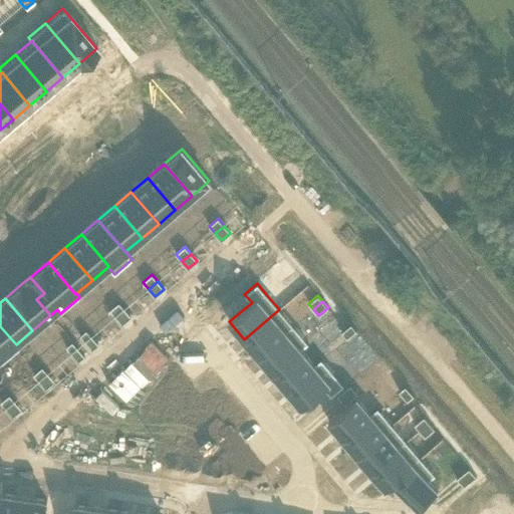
[(118,302),(109,309),(115,317),(124,309),(118,302)]
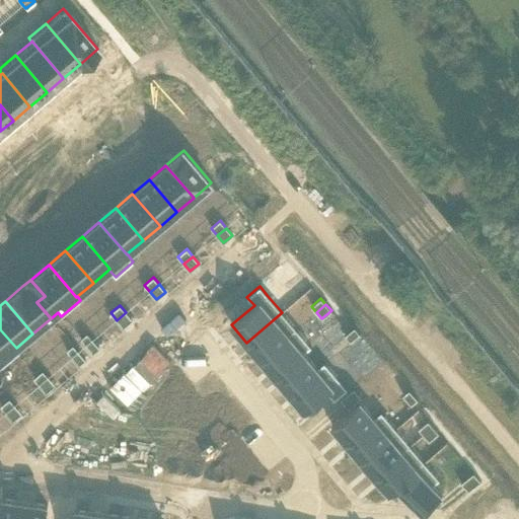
[(126,312),(117,320),(123,327),(132,319),(126,312)]
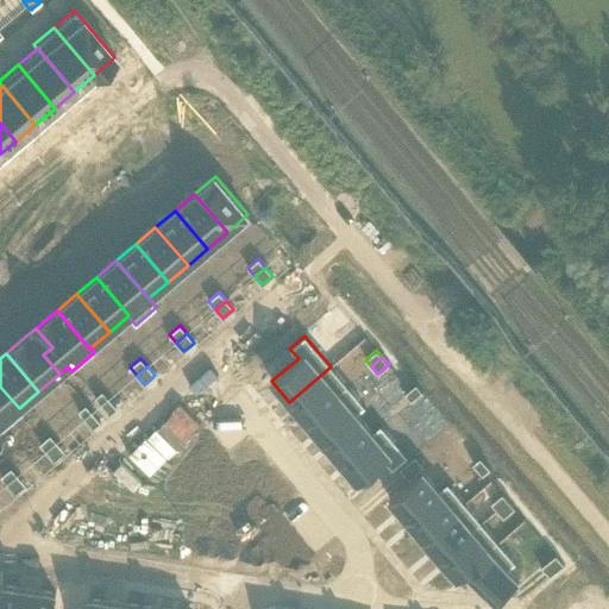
[(331,366),(289,402),(306,421),(347,387),(331,366)]
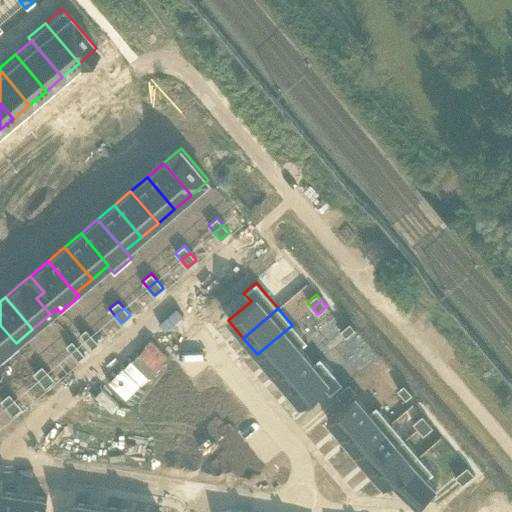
[(349,322),(340,330),(345,337),(355,329),(349,322)]
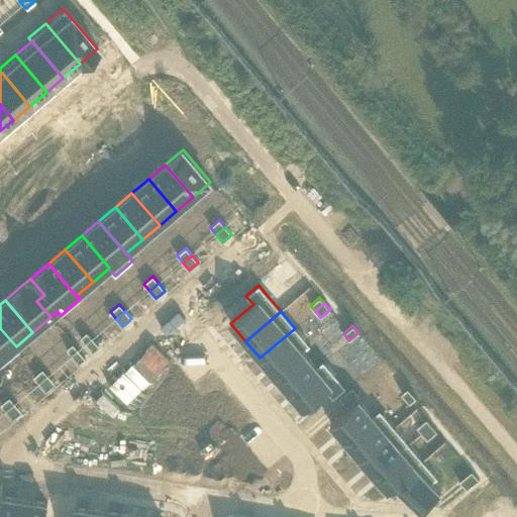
[(0,328),(0,363),(1,366),(19,350),(16,346),(0,328)]
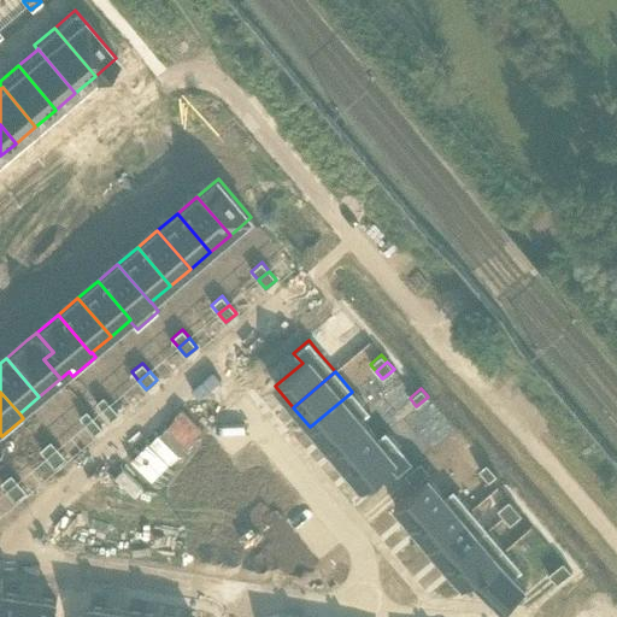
[(352,392),(310,427),(327,447),(360,419),(370,412),(369,411),(352,392)]
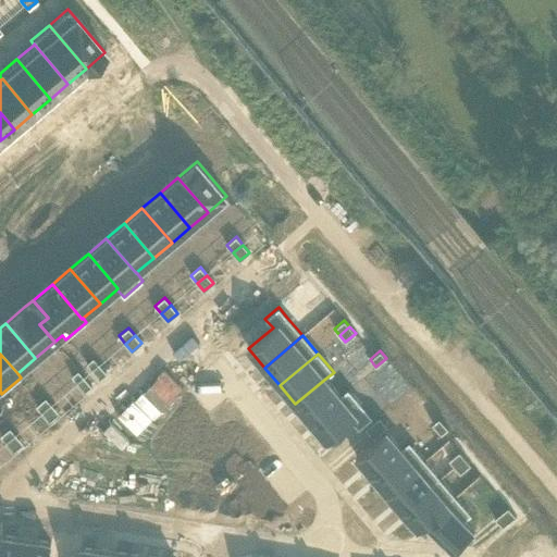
[(94,357),(86,363),(100,379),(107,373),(94,357)]
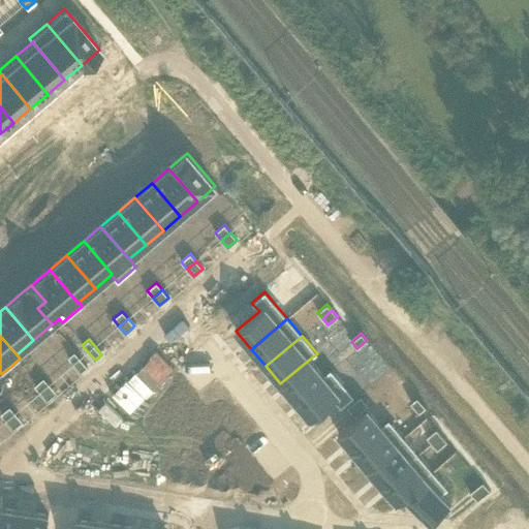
[(74,351),(67,358),(80,372),(87,367),(74,351)]
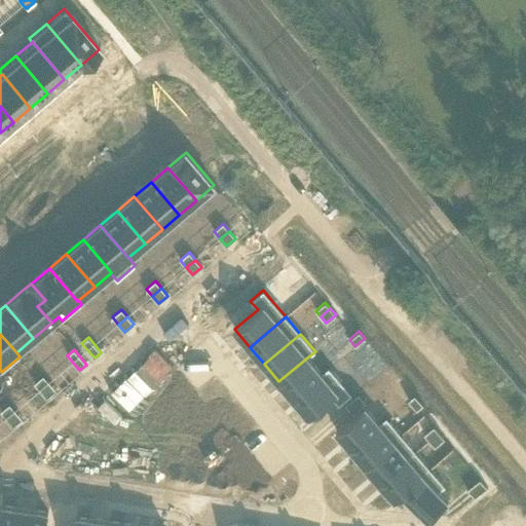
[(307,358),(278,381),(293,398),(322,374),(321,373),(307,358)]
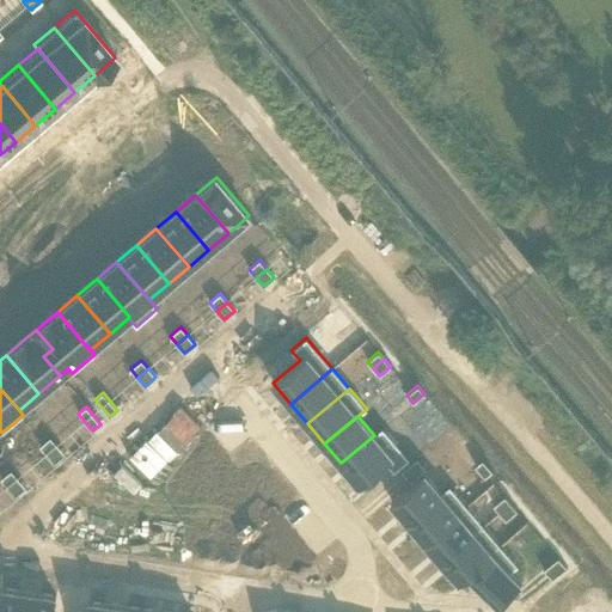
[(374,435),(341,463),(359,484),(385,461),(393,472),(409,459),(401,448),(383,428),(373,434),(374,435)]
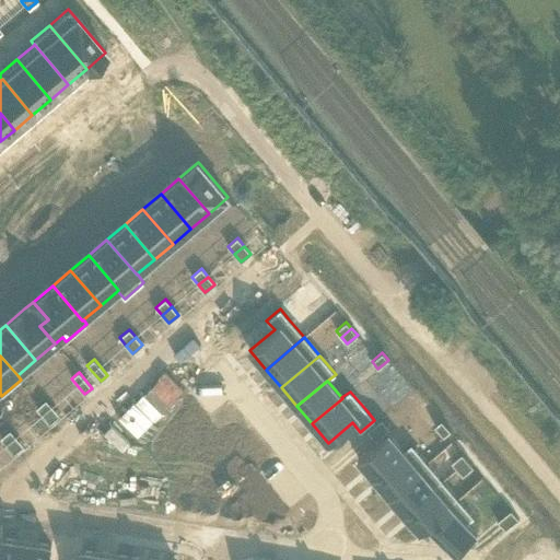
[(46,399),(36,408),(43,417),(53,408),(46,399)]
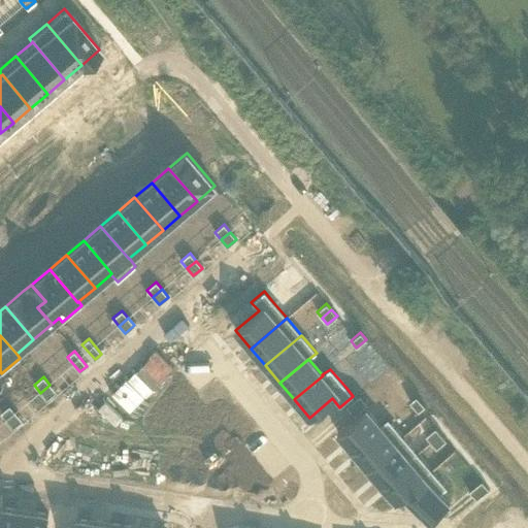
[(50,385),(40,393),(46,400),(56,392),(50,385)]
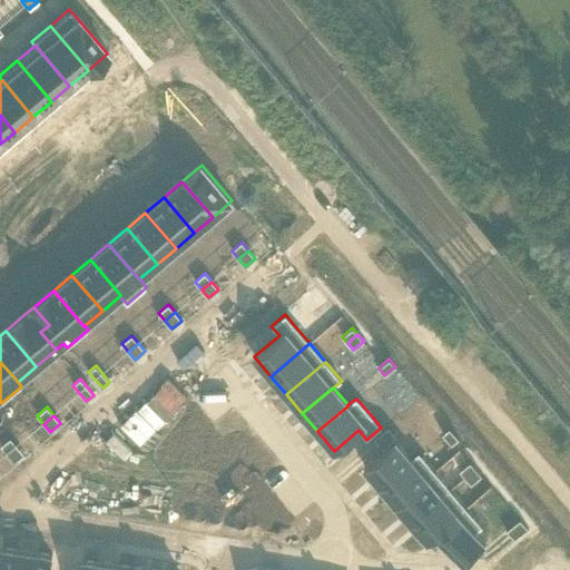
[(404,416),(391,429),(399,439),(413,428),(404,416)]
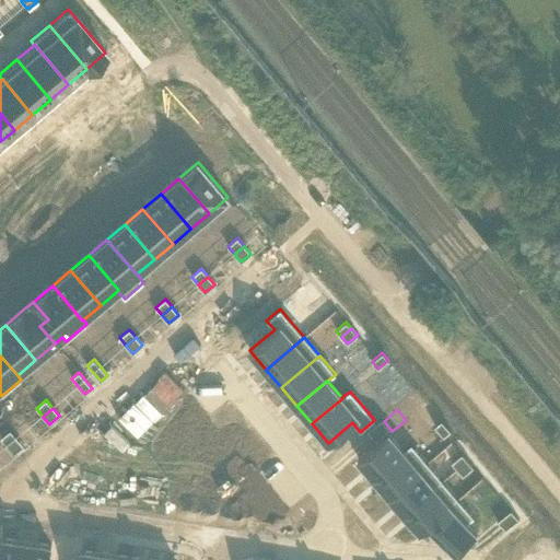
[(441,420),(431,429),(436,436),(447,428),(441,420)]
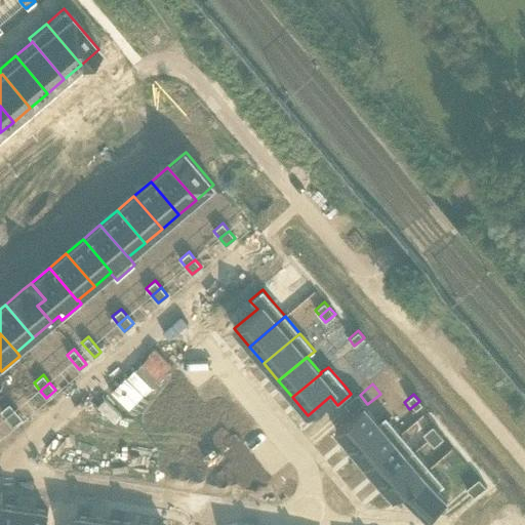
[(9,403),(0,410),(0,411),(6,418),(15,411),(9,403)]
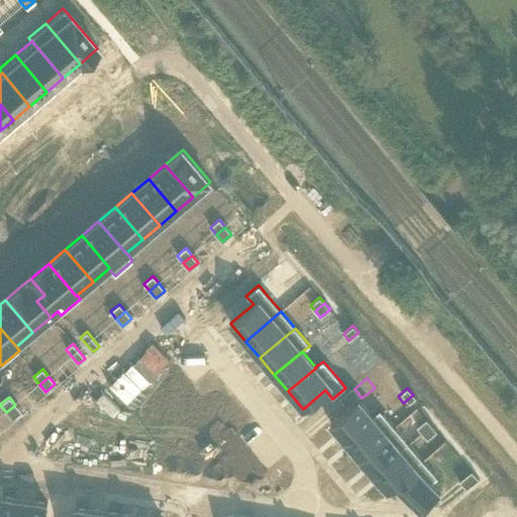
[(357,399),(330,423),(344,440),(373,417),(372,416),(357,399)]
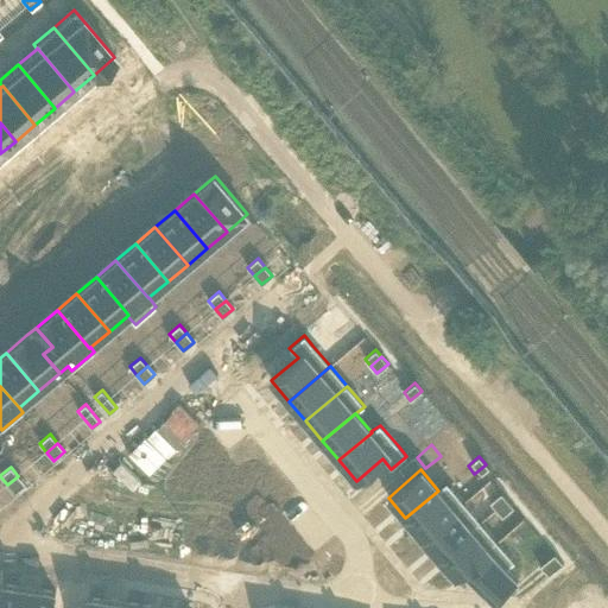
[(18,476),(7,485),(14,494),(25,485),(18,476)]
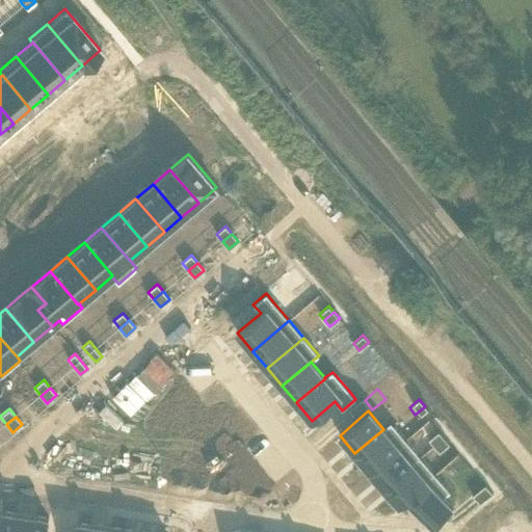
[(383,429),(354,453),(370,471),(405,440),(391,423),(391,422),(382,428),(383,429)]
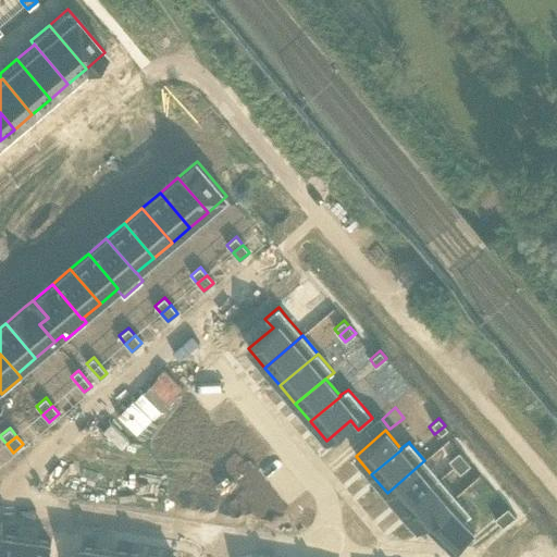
[(459,450),(448,459),(455,467),(465,457),(459,450)]
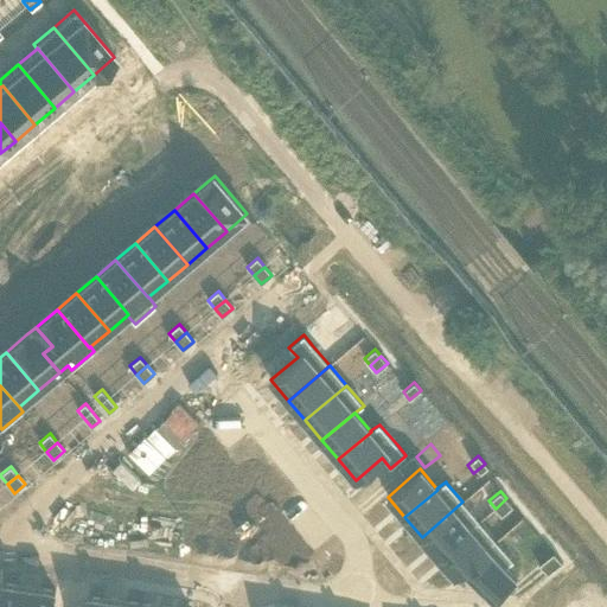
[(506,498),(496,509),(502,516),(512,506),(506,498)]
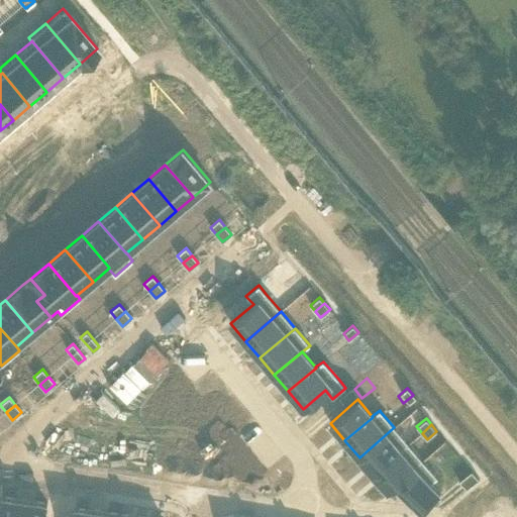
[(394,427),(359,457),(374,474),(408,444),(394,427)]
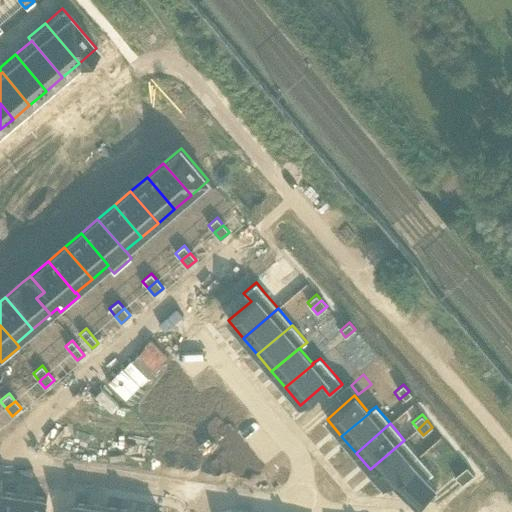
[(404,440),(370,469),(384,486),(384,487),(394,478),(393,478),(419,457),(404,440)]
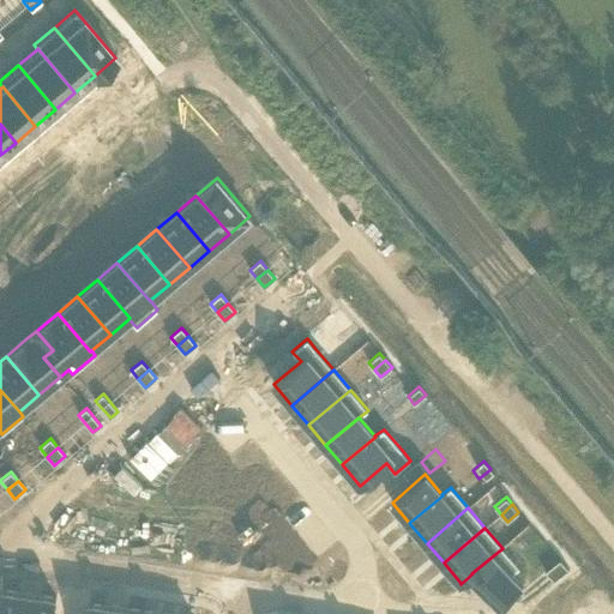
[(503,548),(471,573),(473,573),(500,607),(522,589),(511,576),(519,569),(503,548)]
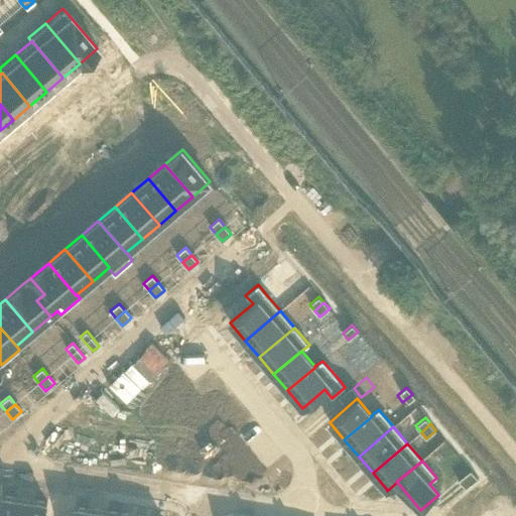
[(471,471),(458,481),(466,491),(478,480),(471,471)]
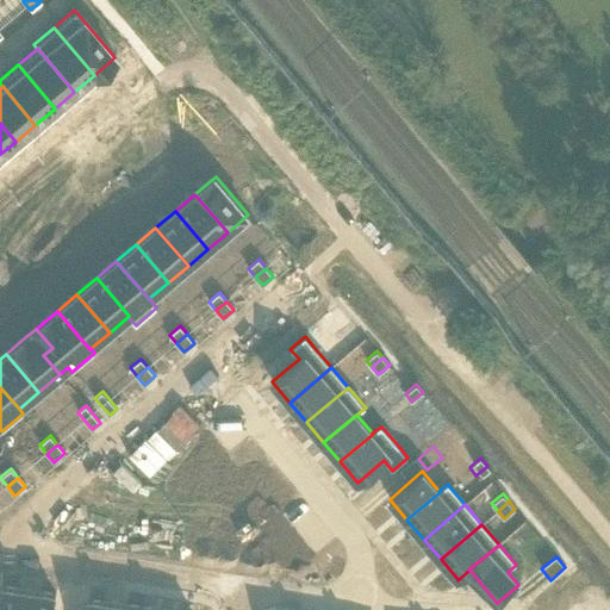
[(2,587),(0,599),(0,609),(25,609),(29,591),(2,587)]
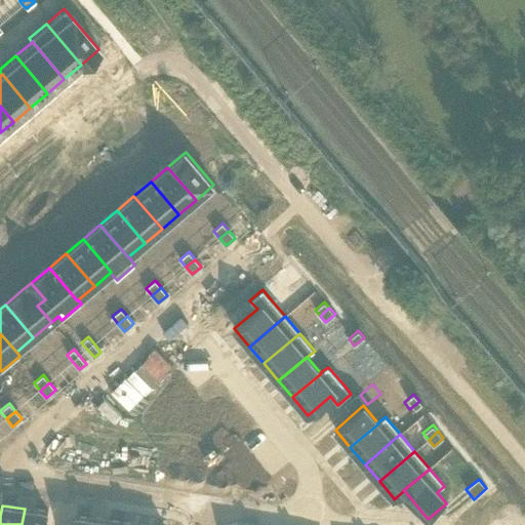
[(45,524),(48,512),(25,509),(22,524),(45,524)]
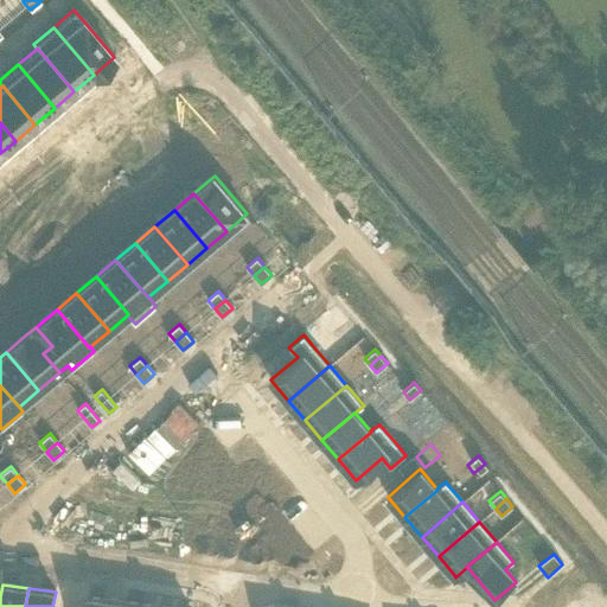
[(113,606),(115,601),(88,596),(85,606),(113,606)]
